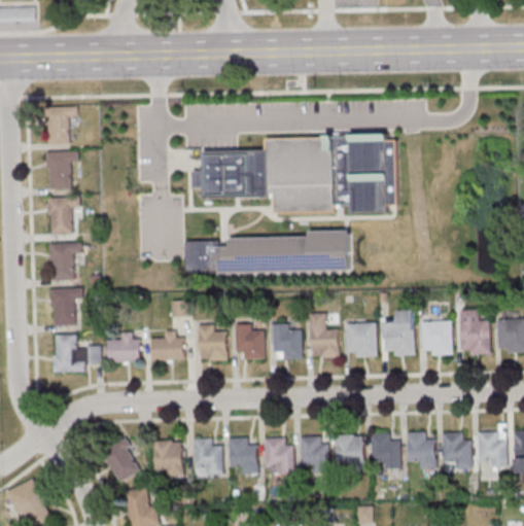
[(48,144),(69,144),(69,117),(76,117),(76,107),(48,107),(48,144)]
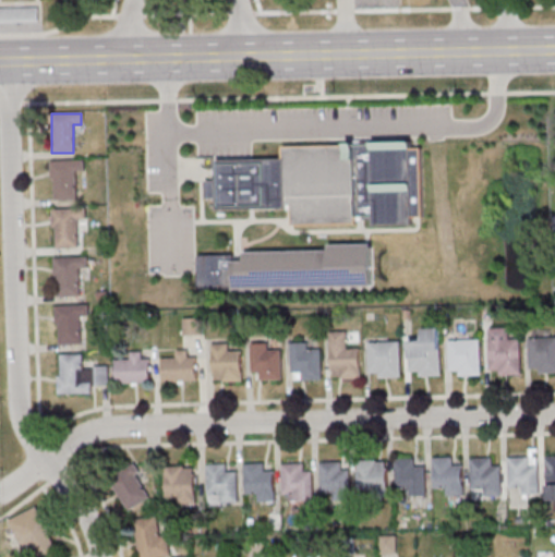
[(291,223),(291,205),(285,205),(285,208),(216,210),(216,197),(204,197),(204,180),(216,180),(215,160),(282,159),(282,146),(372,144),(372,142),(410,141),(410,148),(420,148),(422,216),(412,216),(412,225),(373,225),(373,216),(354,216),(354,222),(291,223)]
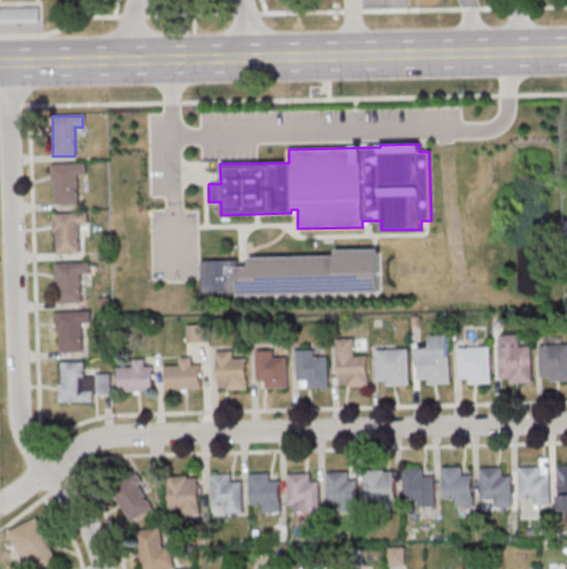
[(51,205),(75,205),(75,175),(84,175),(84,165),(51,165),(51,205)]
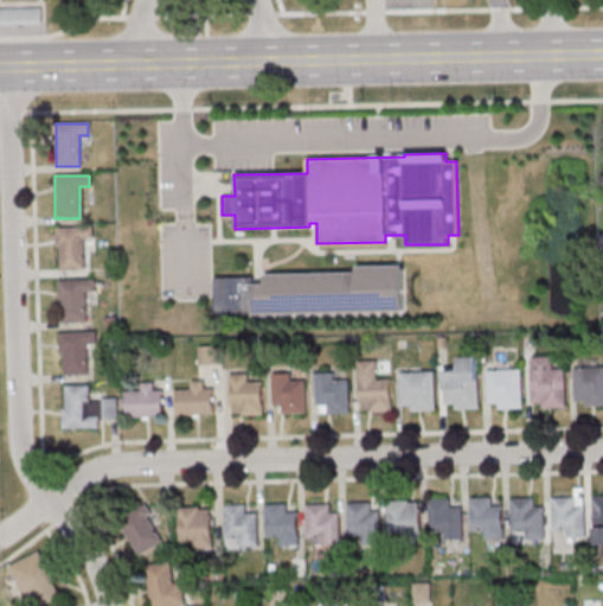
[(91,241),(91,228),(56,228),(56,270),(83,270),(82,241),(91,241)]
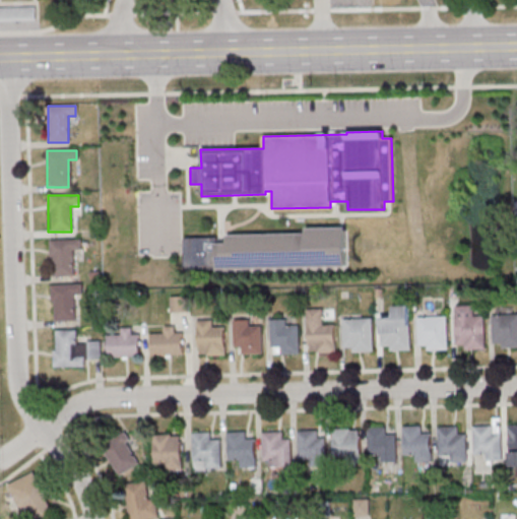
[(305,229),(345,228),(346,267),(183,270),(182,238),(215,238),(215,244),(227,243),(225,235),(305,234),(305,229)]
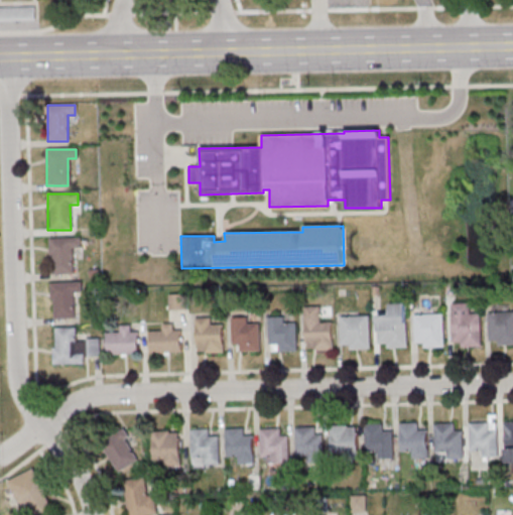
[(48,238),(49,274),(72,274),(71,250),(79,249),(79,238),(48,238)]
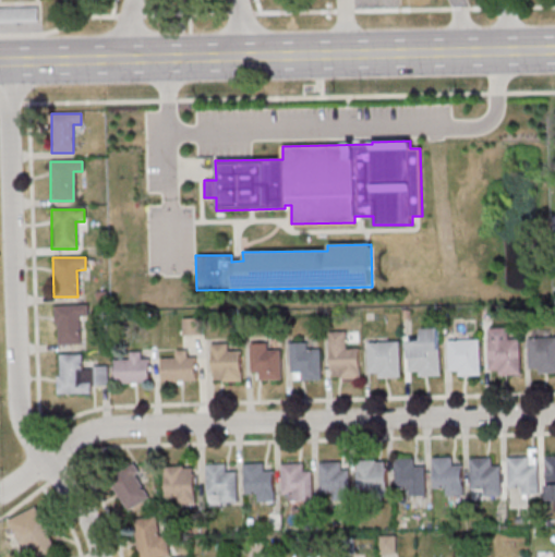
[(79,346),(79,317),(87,317),(87,305),(55,305),(55,346),(79,346)]
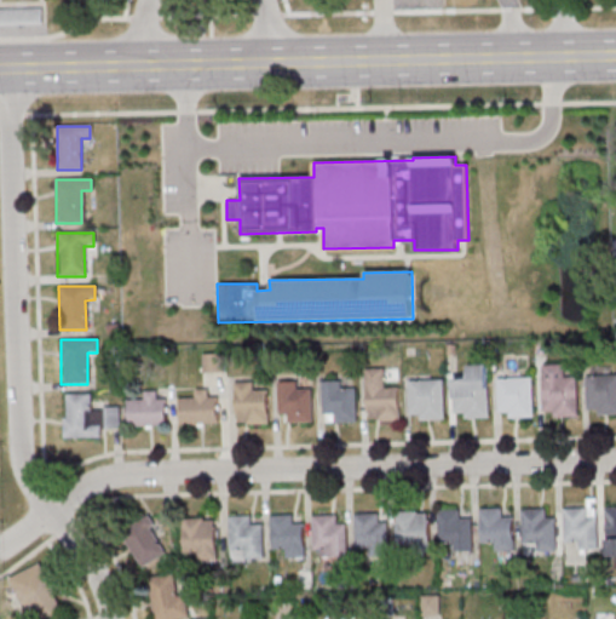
[(223,373),(223,354),(201,354),(201,373),(223,373)]
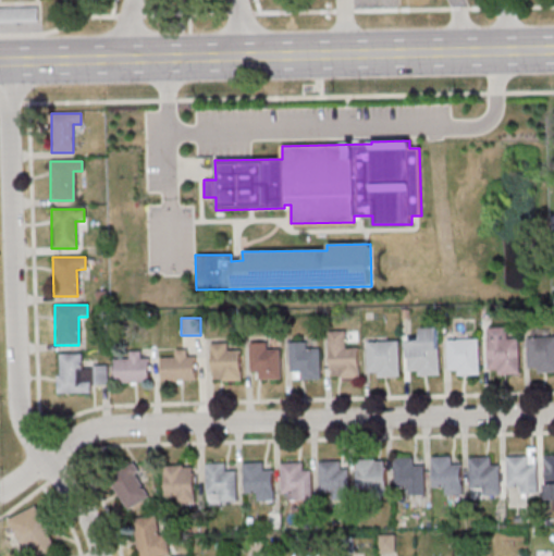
[(436,329),(416,329),(417,341),(406,341),(406,377),(438,375),(436,329)]
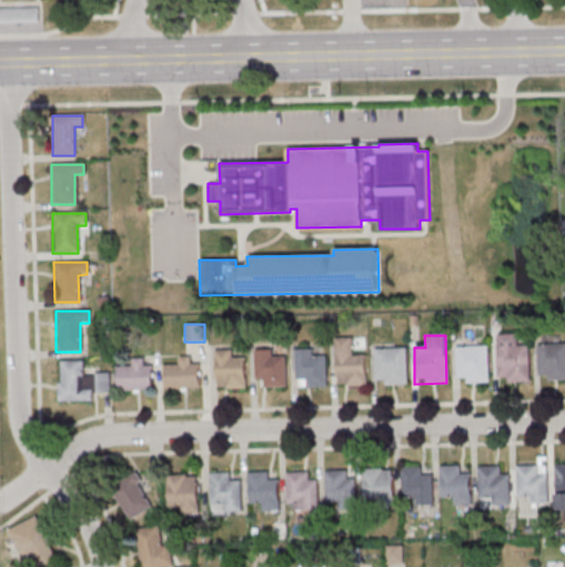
[(527,383),(527,346),(515,346),(515,335),(495,335),(495,383),(527,383)]
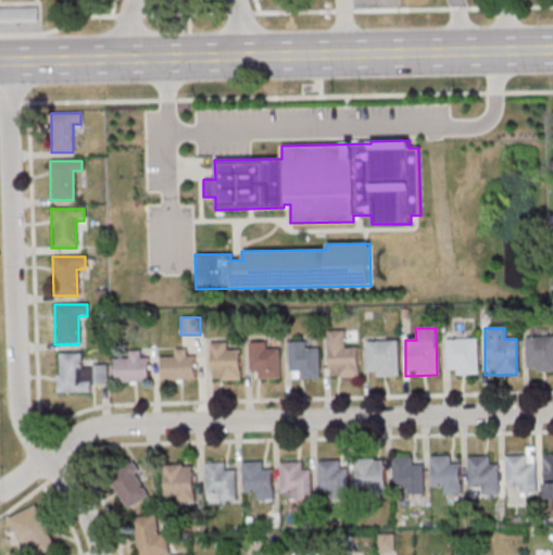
[(327,330),(327,378),(356,378),(356,345),(344,345),(344,330),(327,330)]
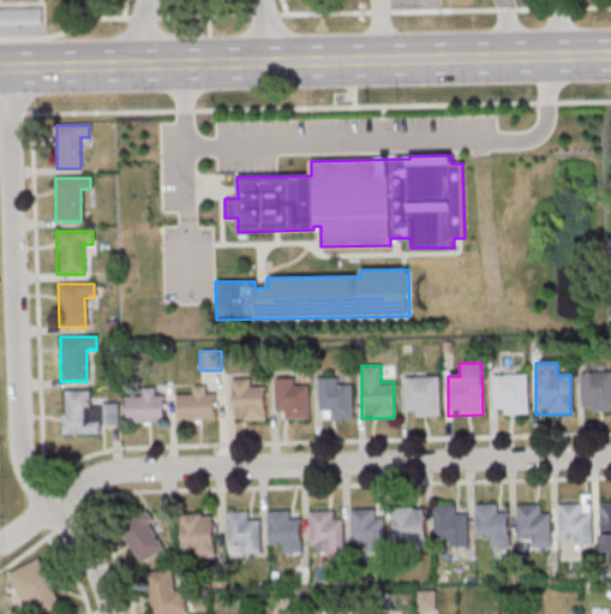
[(610,374),(580,375),(580,413),(610,412),(610,374)]
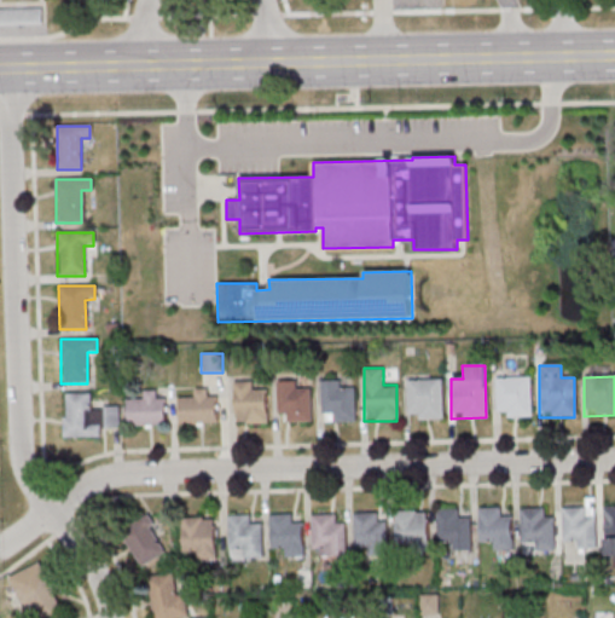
[(529,377),(495,377),(495,417),(529,417),(529,377)]
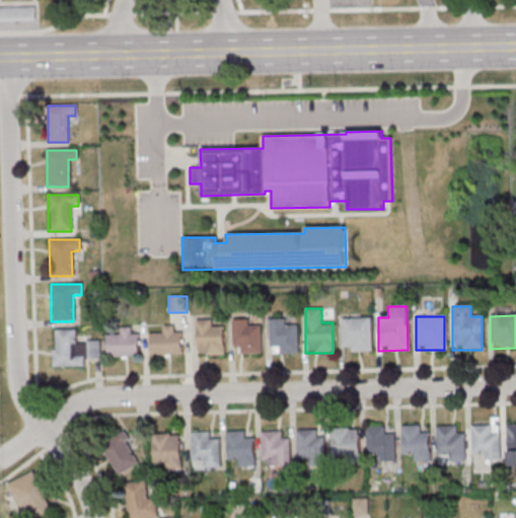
[(341,351),(371,351),(371,318),(341,318),(341,351)]
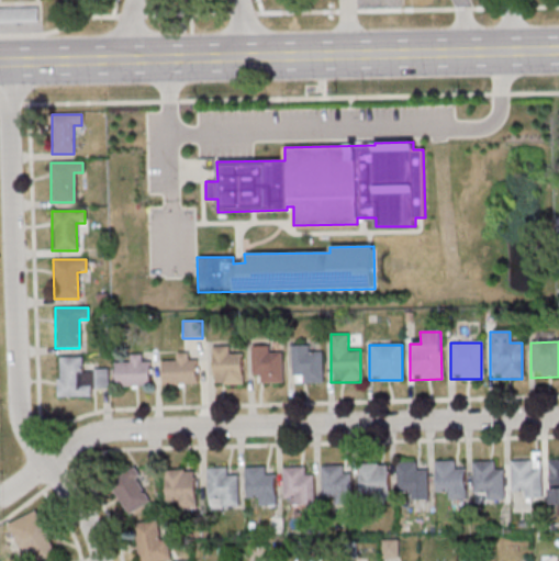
[(270,354),(270,346),(252,346),(252,383),(281,383),(281,354),(270,354)]
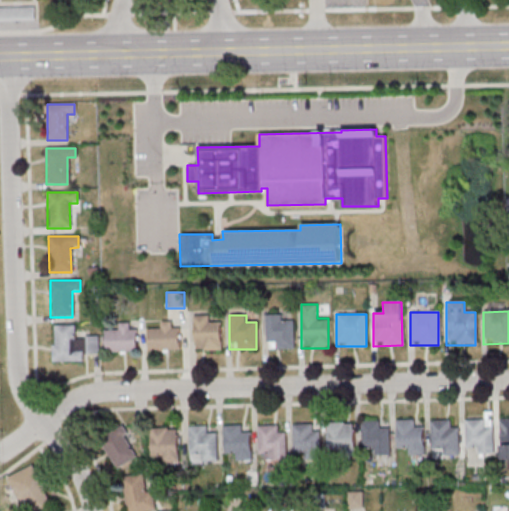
[(283,315),(264,315),(264,349),(292,349),(292,321),(283,321),(283,315)]
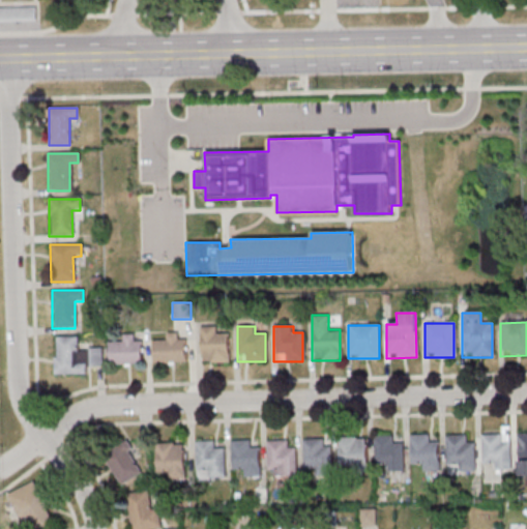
[(216,327),(200,327),(200,363),(228,363),(228,335),(216,335),(216,327)]
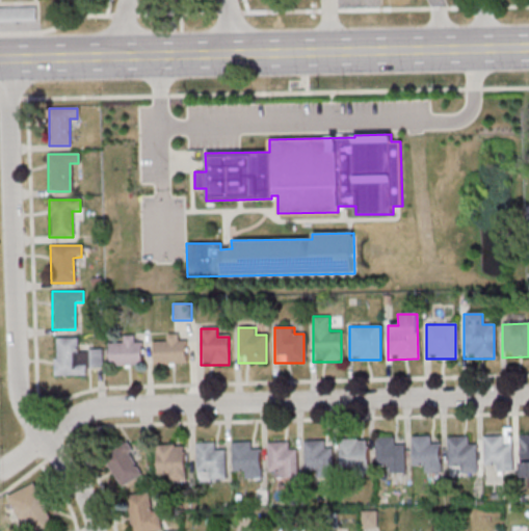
[(183,365),(183,335),(166,335),(166,344),(152,344),(152,365),(183,365)]
